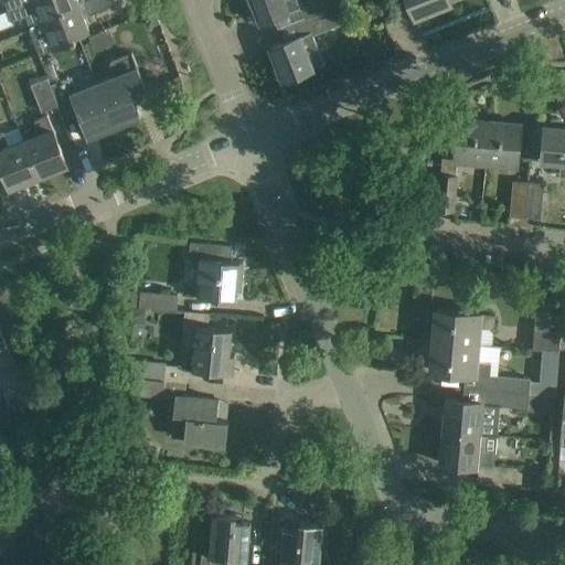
[(7,0),(3,1),(7,11),(33,0),(7,0)]
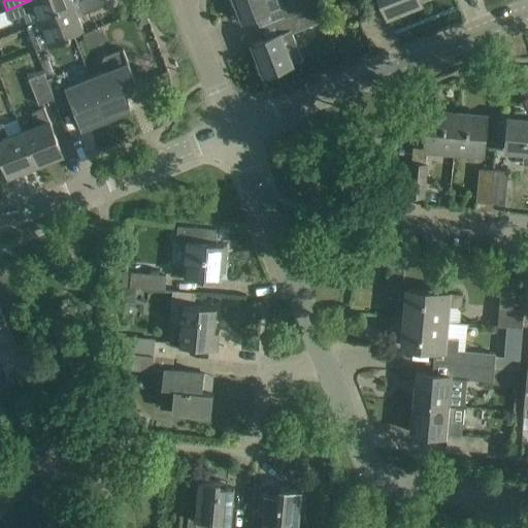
[(10,22),(24,15),(29,28),(57,17),(57,13),(73,6),(72,1),(71,0),(31,0),(6,10),(5,10),(10,22)]
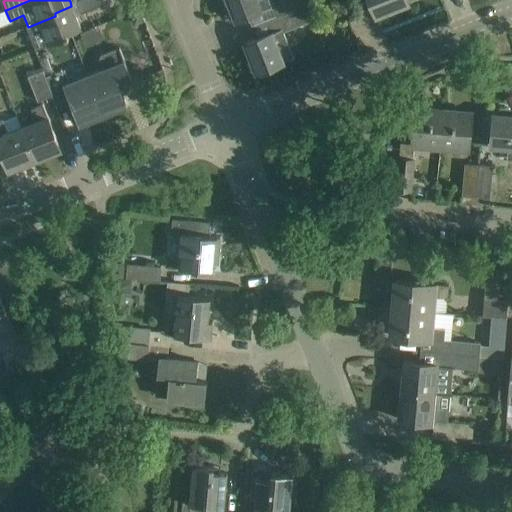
[(105,4),(103,0),(71,0),(70,1),(71,6),(55,13),(55,16),(28,27),(26,27),(35,50),(69,37),(68,33),(80,28),(76,16),(105,4)]
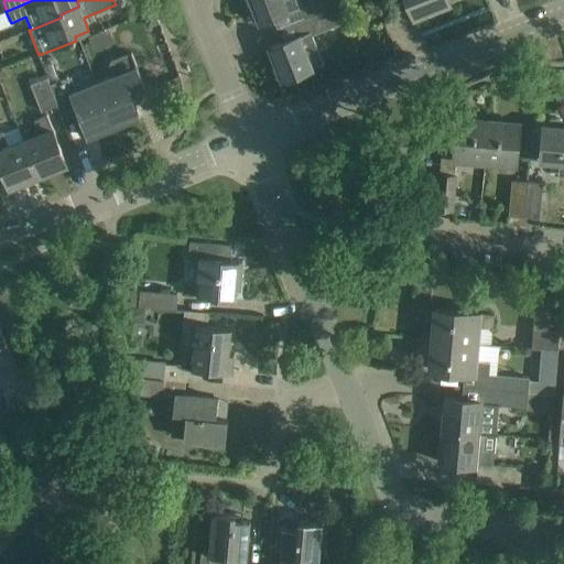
[(243,0),(248,9),(253,7),(260,22),(301,7),(297,0),(243,0)]
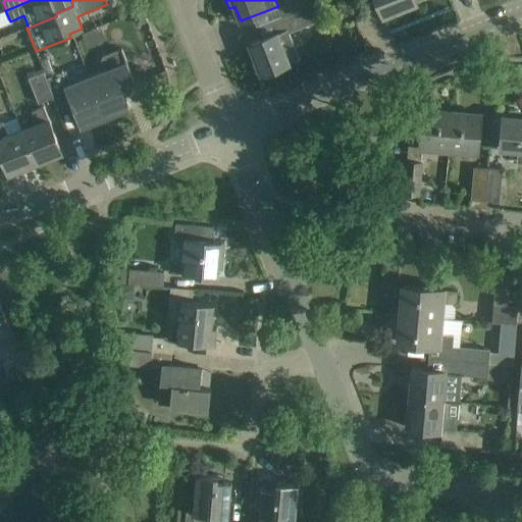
[(310,0),(281,0),(280,1),(286,16),(312,6),(310,0)]
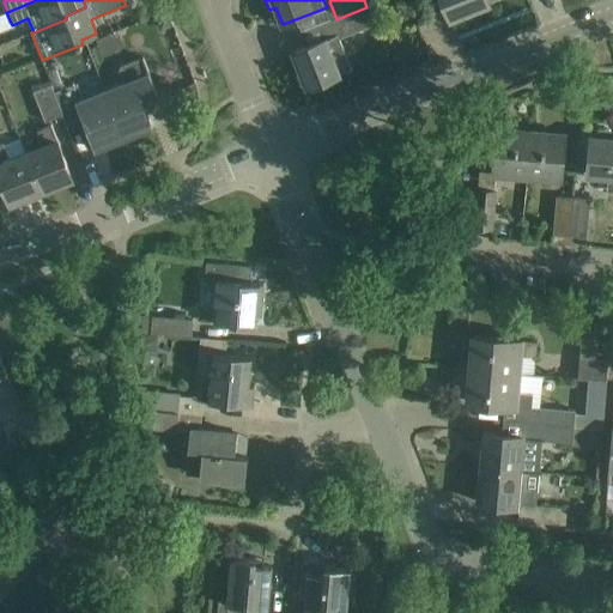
[(424,0),(428,8),(429,7),(428,4),(436,0),(442,0),(450,19),(490,4),(489,1),(490,0),(424,0)]
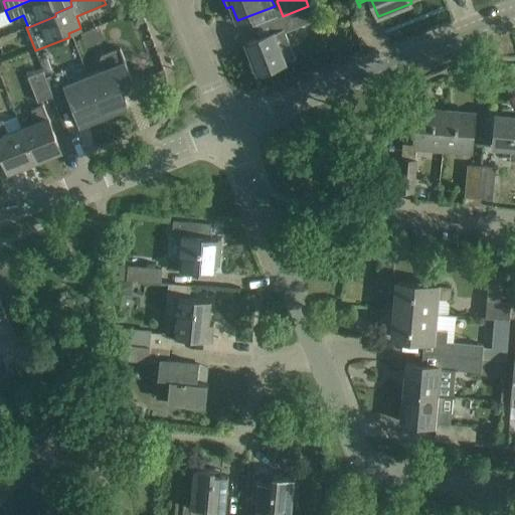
[(308,6),(283,16),(289,31),(314,21),(308,6)]
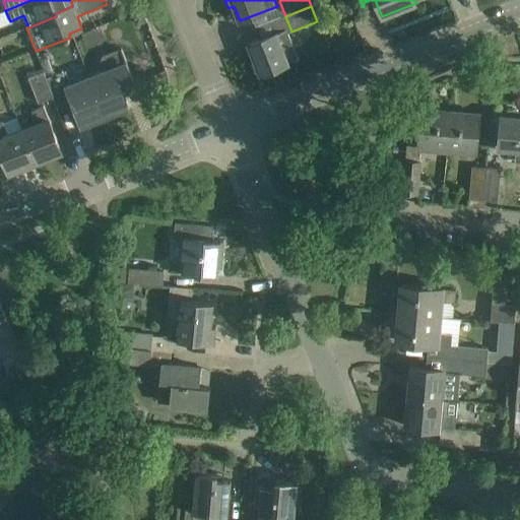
[(136,26),(146,22),(141,10),(131,14),(136,26)]
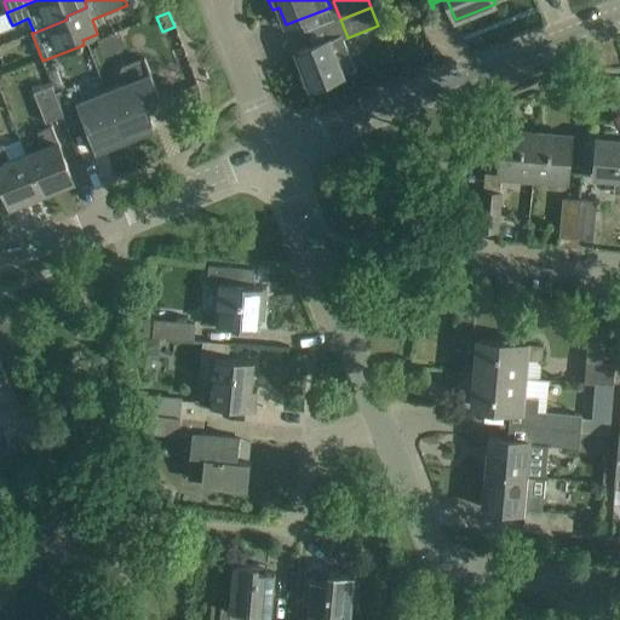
[(342,34),(297,52),(310,89),(343,75),(336,57),(348,52),(343,39),(342,34)]
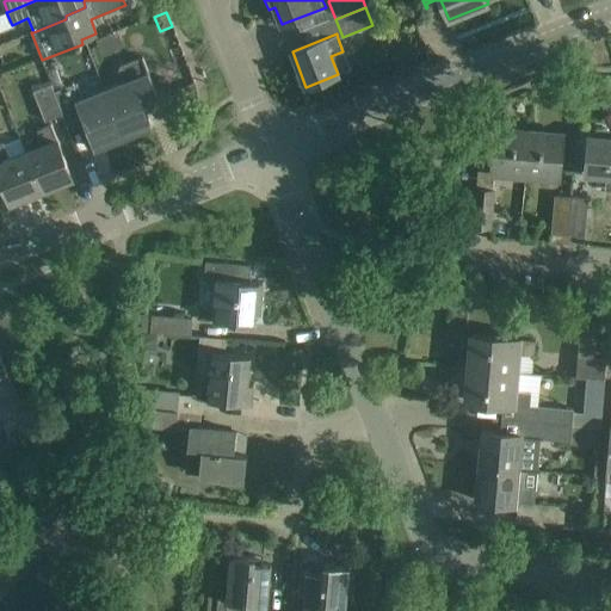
[(125,81),(104,90),(123,137),(152,127),(140,94),(154,88),(155,93),(156,92),(142,57),(119,66),(125,81)]
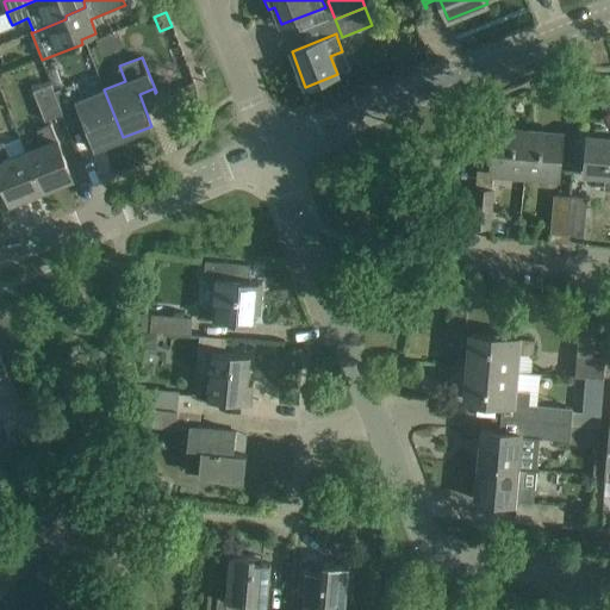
[(56,68),(47,72),(51,83),(54,92),(64,87),(56,68)]
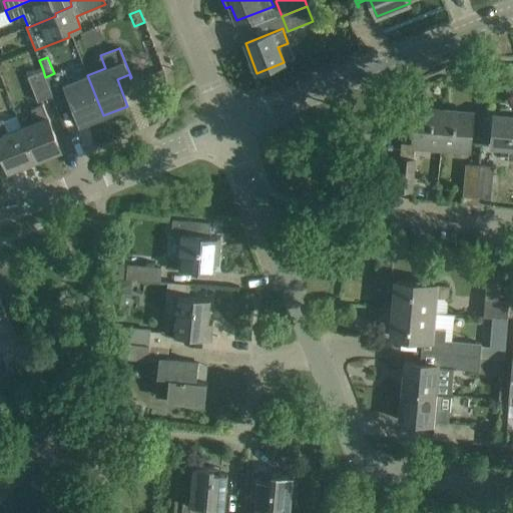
[(79,124),(103,115),(87,75),(70,82),(64,69),(54,73),(45,77),(52,96),(56,107),(57,106),(56,103),(69,98),(79,124)]
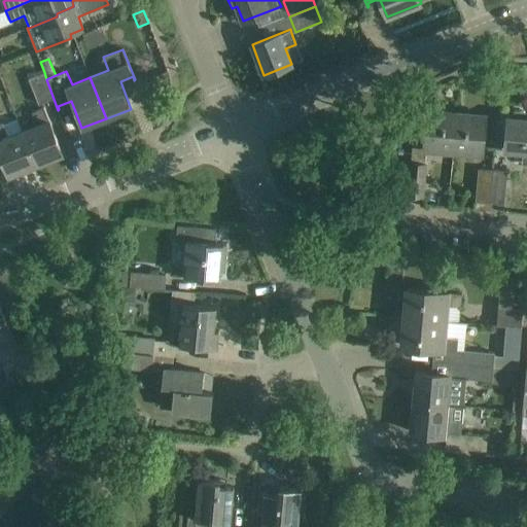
[(39,104),(54,99),(46,79),(44,72),(29,78),(39,104)]
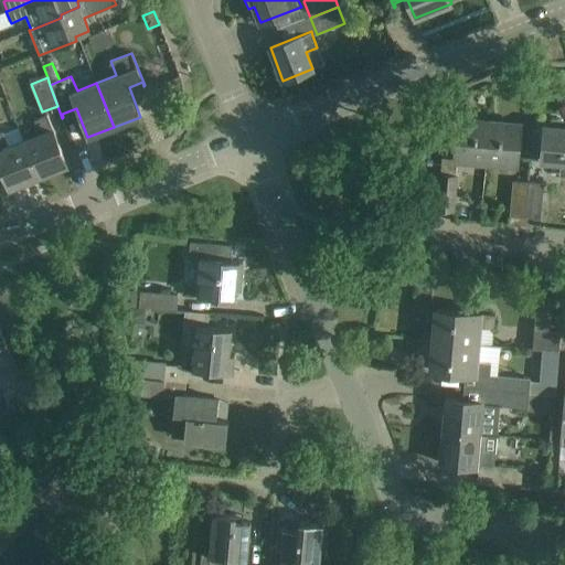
[(24,141),(38,177),(67,164),(48,115),(33,120),(39,136),(24,141)]
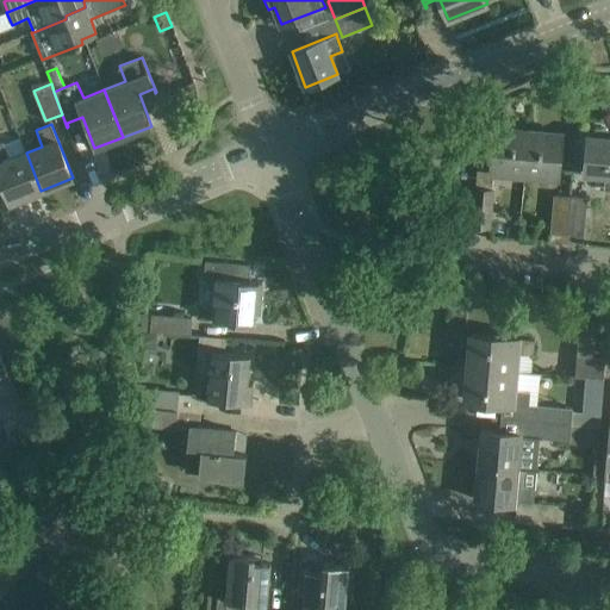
[(489,228),(491,204),(493,172),(524,174),(528,132),(528,131),(527,137),(516,136),(516,131),(497,129),(497,128),(495,128),(492,155),(479,154),(472,226),(489,228)]
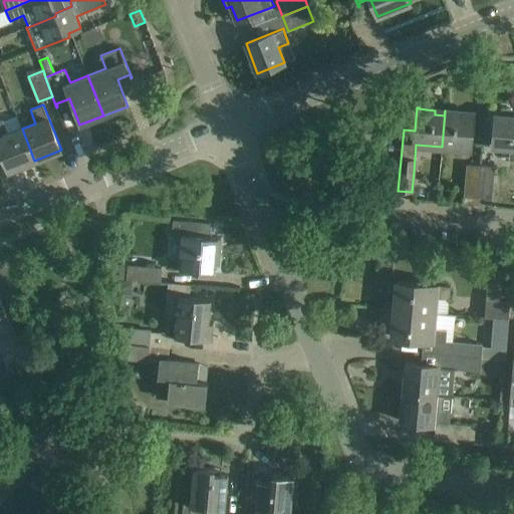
[(470,150),(472,133),(474,112),(472,112),(472,113),(456,111),(455,116),(446,115),(446,111),(445,111),(442,147),(470,150)]
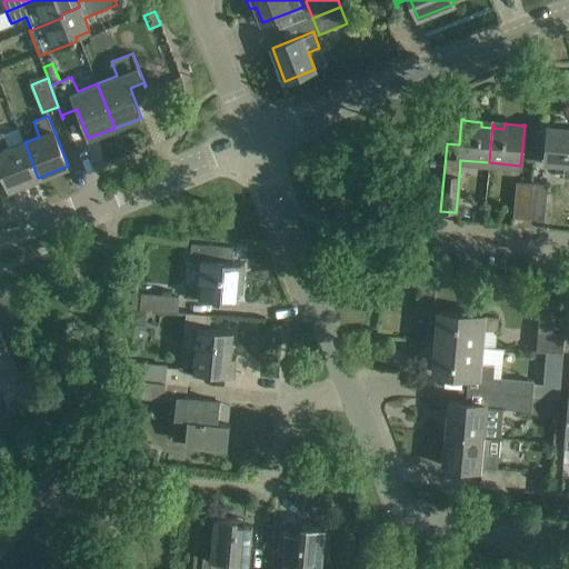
[(568,128),(548,127),(545,162),(568,163),(567,177),(568,177),(568,128)]
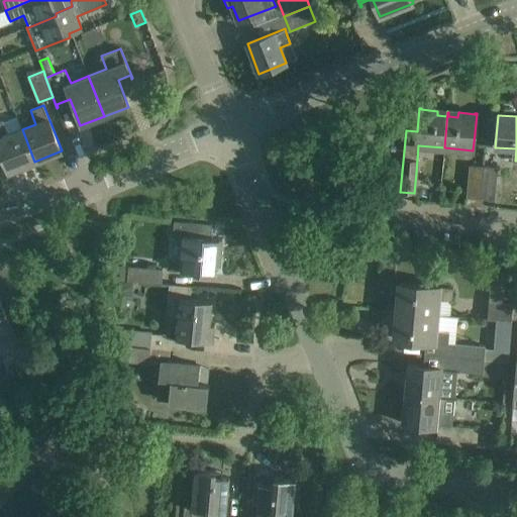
[(34,162),(22,129),(7,135),(1,121),(0,121),(0,149),(8,172),(34,162)]
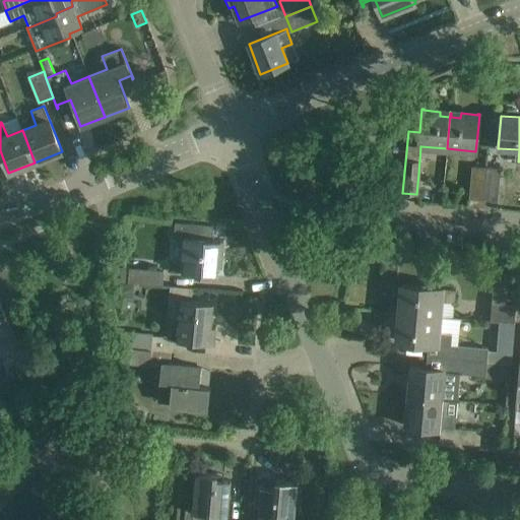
[(500,169),(498,169),(499,156),(488,155),(486,168),(483,200),(497,201),(500,169)]
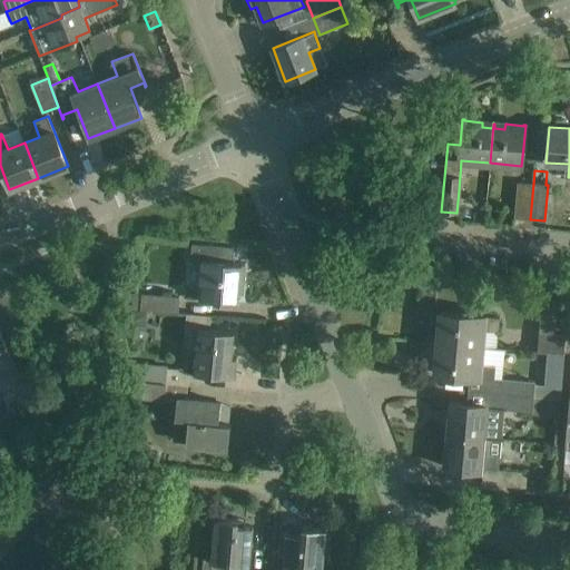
[(533,184),(518,183),(514,218),(530,219),(533,184)]
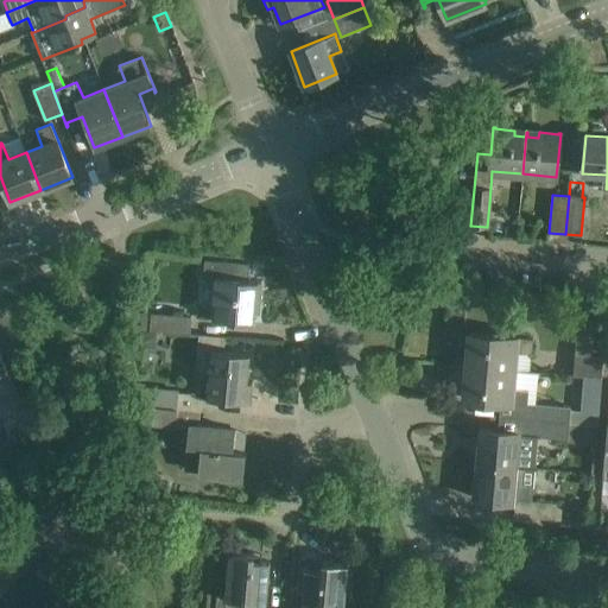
[(260,303),(261,282),(247,280),(248,264),(204,259),(203,278),(204,278),(204,280),(216,282),(213,320),(253,323),(255,302),(260,303)]
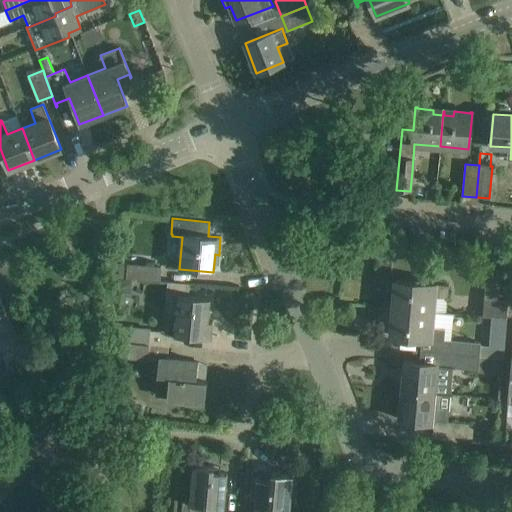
[(161,267),(120,263),(118,278),(160,281),(161,267)]
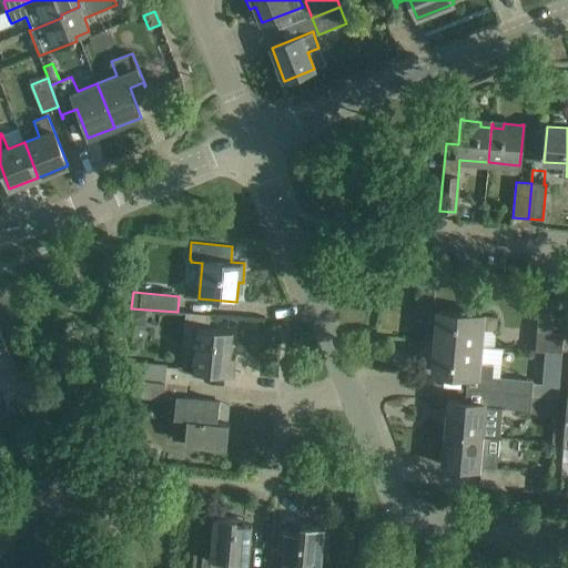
[(555,298),(554,298),(540,297),(537,333),(553,334),(555,298)]
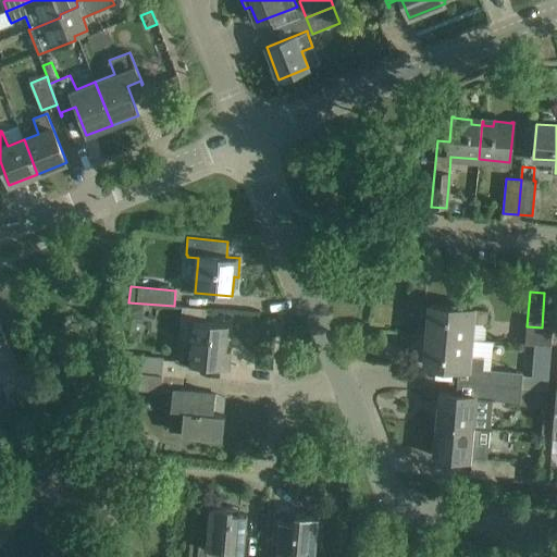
[(430,306),(428,336),(471,339),(472,323),(486,324),(487,310),(430,306)]
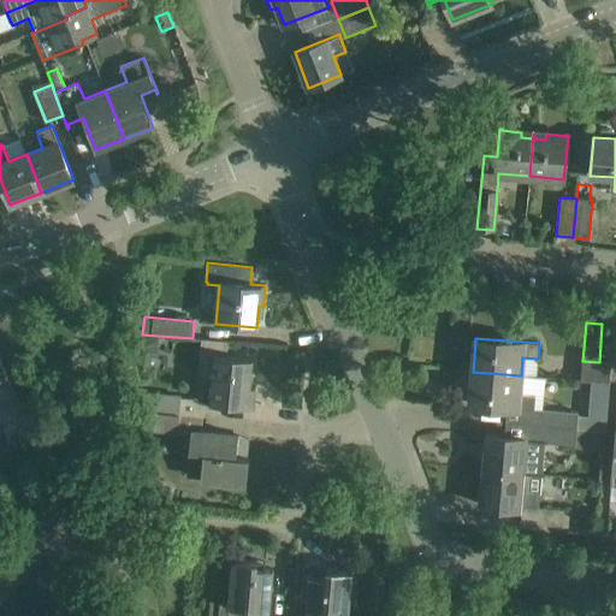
[(254,407),(254,401),(255,386),(250,385),(253,359),(226,356),(229,342),(202,339),(197,381),(201,383),(200,402),(254,407)]
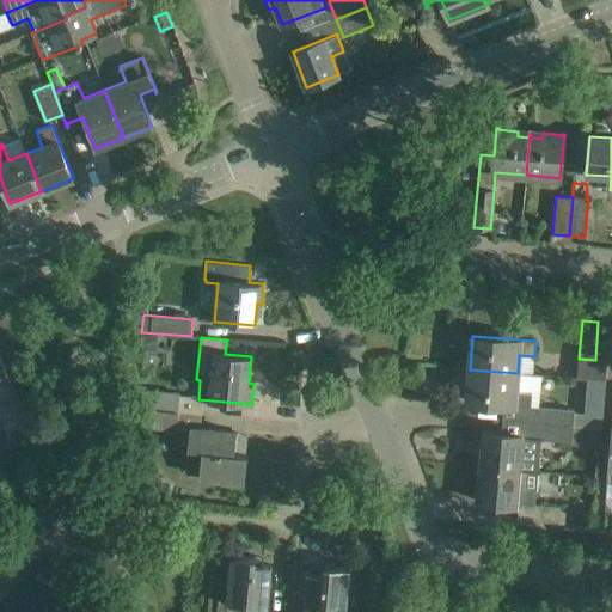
[(0,418),(11,444),(32,434),(17,398),(2,405),(0,399),(0,396),(14,390),(0,356),(0,418)]
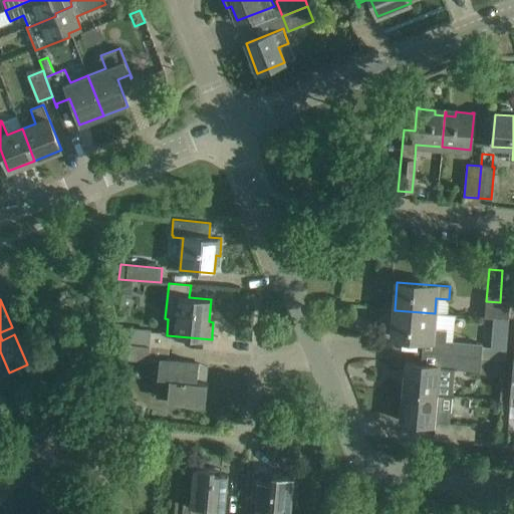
[(432,340),(445,341),(446,329),(454,330),(455,315),(456,315),(456,314),(448,313),(448,314),(435,313),(395,310),(392,337),(432,341),(432,340)]
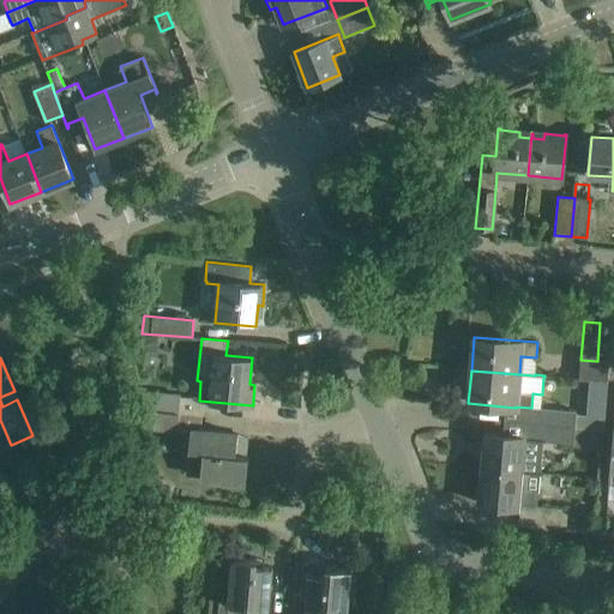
[(145,409),(180,413),(181,396),(146,393),(145,409)]
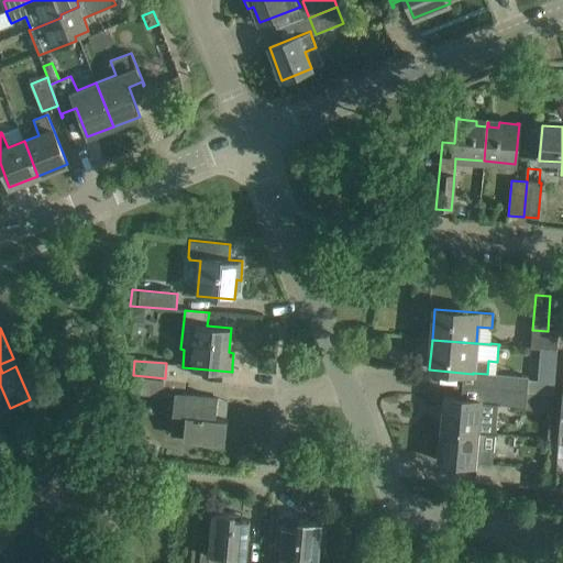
[(493,375),(492,389),(493,389),(527,393),(533,393),(540,394),(554,395),(555,382),(528,379),(528,377),(496,374),(493,374),(493,375)]
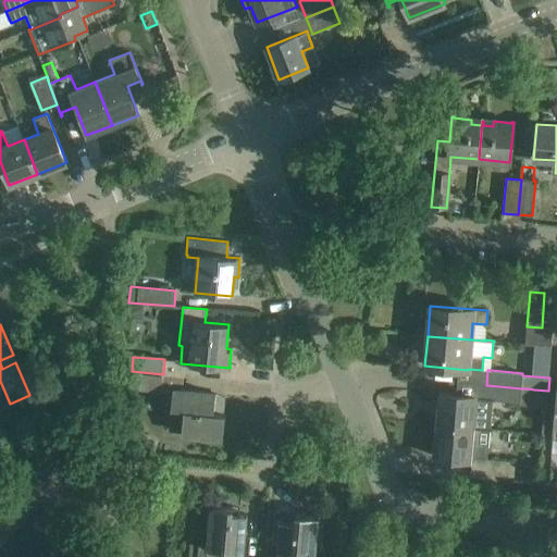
[(163,374),(132,371),(131,387),(161,391),(163,374)]
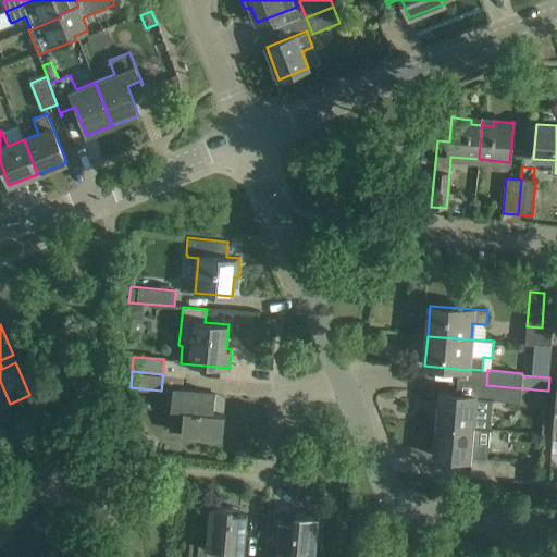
[(521,388),(487,385),(486,398),(474,397),(474,396),(440,393),(437,424),(489,429),(492,400),(520,403),(521,388)]
